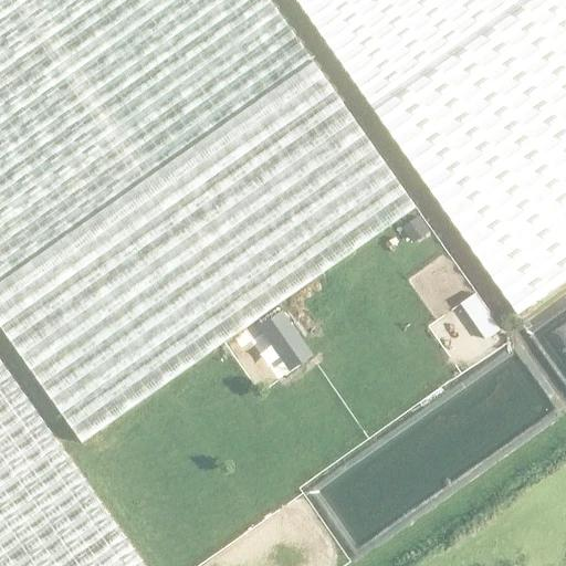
[(0,0),(0,326),(82,443),(416,208),(269,0),(0,0)]
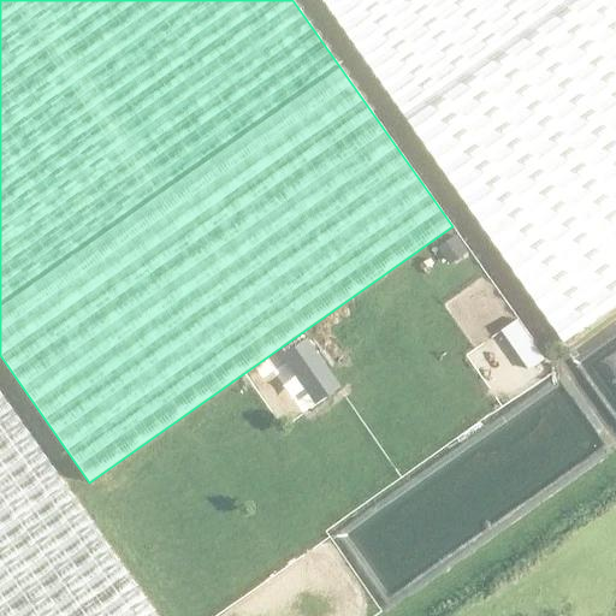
[(615,0),(323,0),(404,116),(564,343),(615,306),(615,0)]
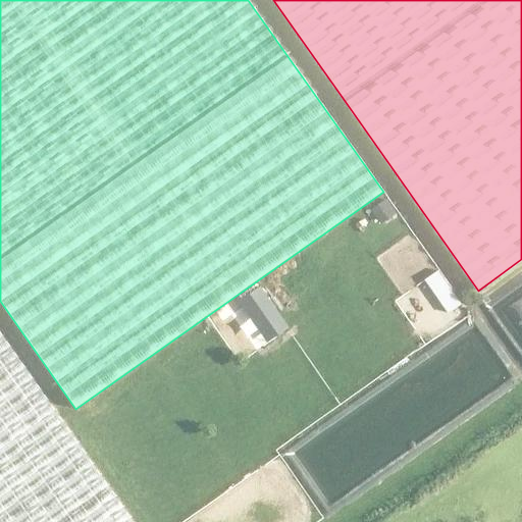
[(386,199),(371,209),(379,221),(395,210),(386,199)]
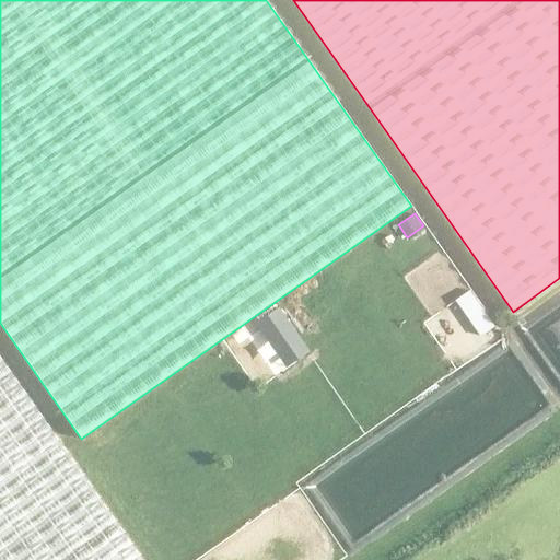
[(279,310),(258,325),(265,334),(272,328),(296,362),(310,352),(279,310)]
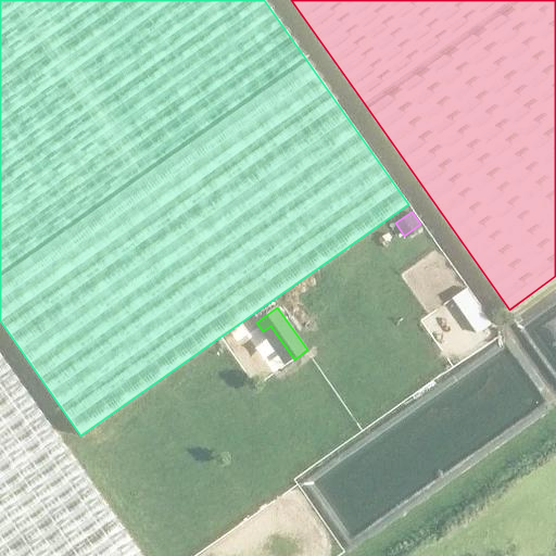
[(0,555),(142,555),(0,353),(0,555)]
